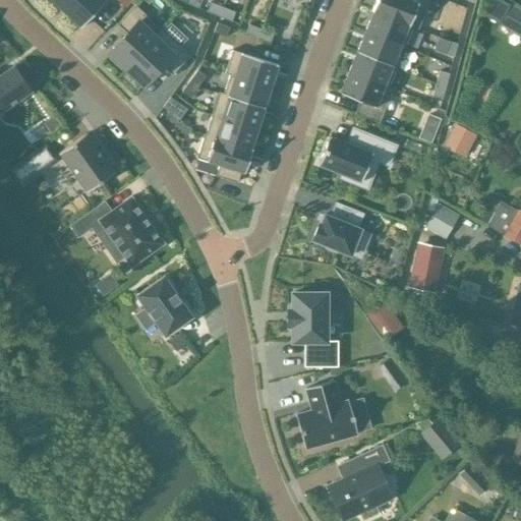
[(50,0),(80,29),(104,3),(100,0),(50,0)]
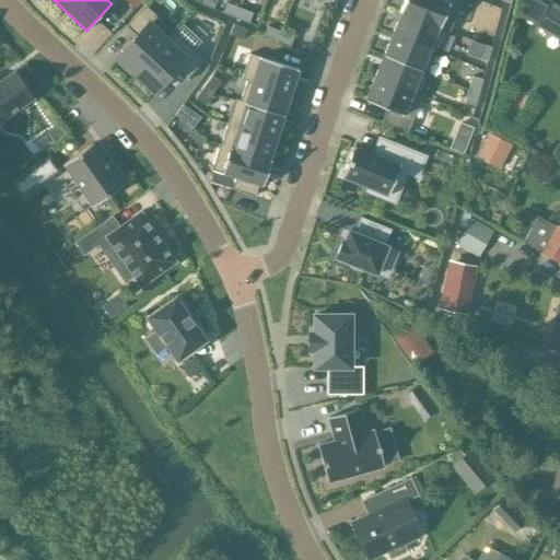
[(217,0),(201,0),(200,4),(213,10),(217,0)]
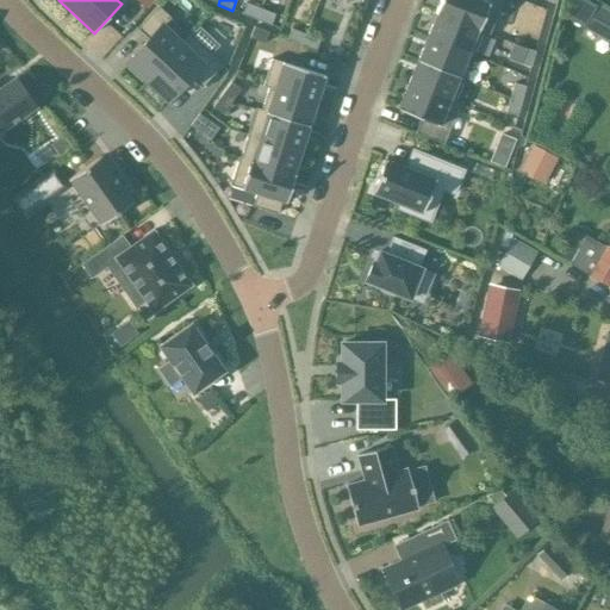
[(436,14),(436,13),(477,30),(479,30),(483,31),(489,33),(499,8),(502,0),(440,0),(435,13),(436,14)]
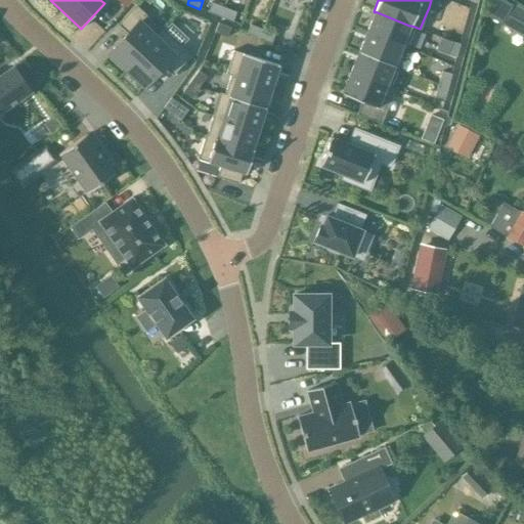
[(220,17),(224,7),(212,3),(208,12),(220,17)]
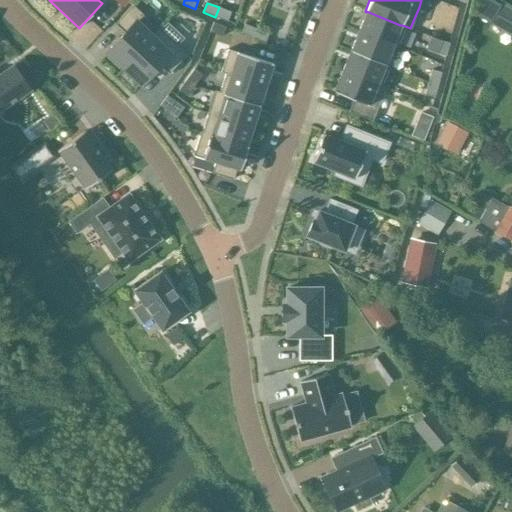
[(124,69),(153,37),(152,37),(137,23),(143,15),(132,5),(115,24),(124,33),(106,53),(109,56),(107,58),(118,69),(120,66),(124,69)]
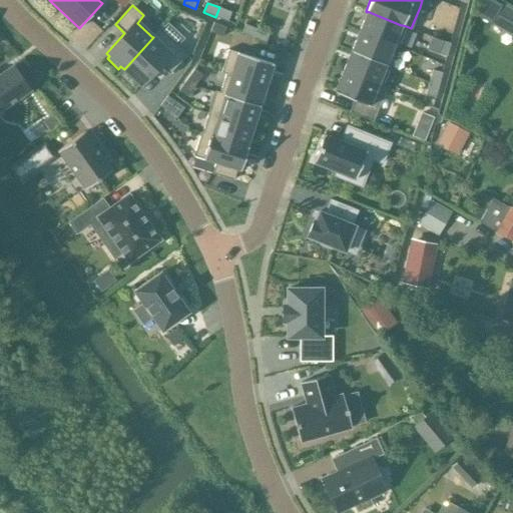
[(512,36),(512,10),(502,5),(491,25),(512,36)]
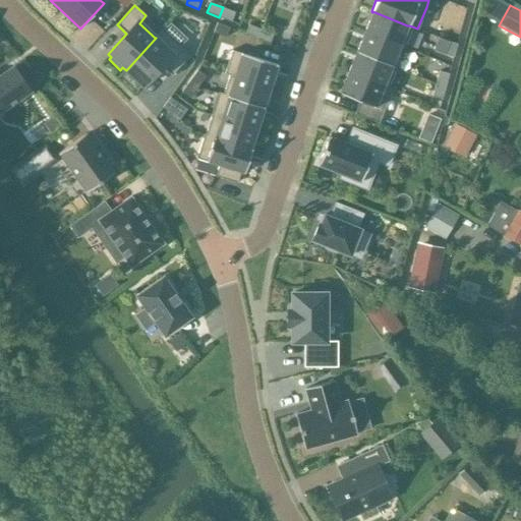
[(231,21),(235,12),(223,7),(219,17),(231,21)]
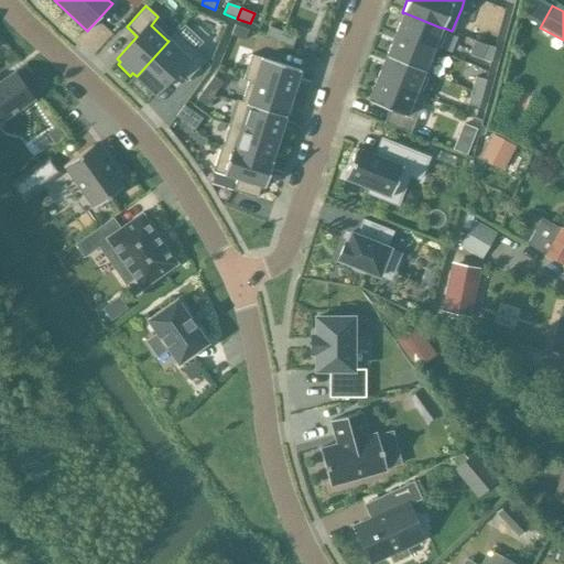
[(441,28),(403,12),(403,13),(394,34),(432,50),(437,51),(446,29),(443,28),(441,28)]
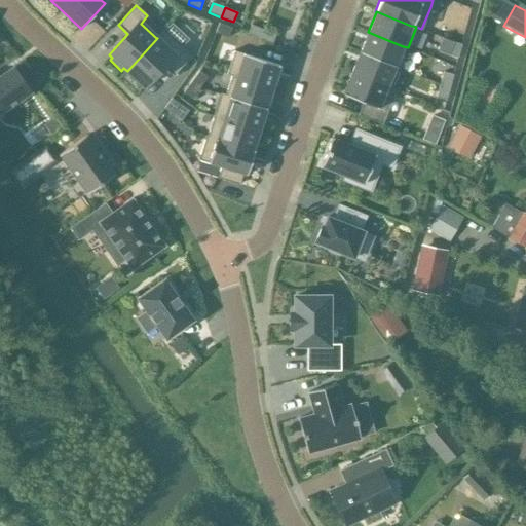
[(227,38),(231,28),(219,23),(215,33),(227,38)]
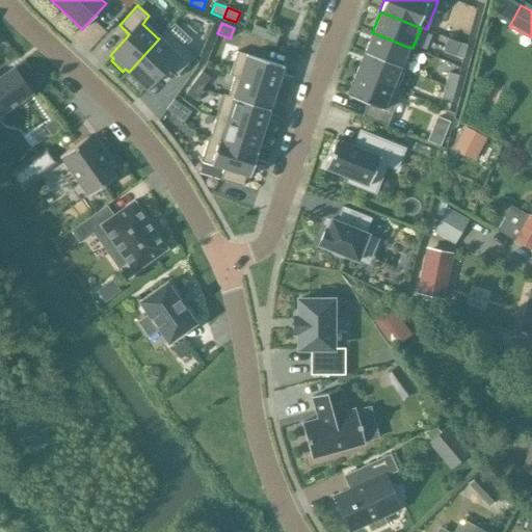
[(263,40),(267,30),(255,25),(250,34),(263,40)]
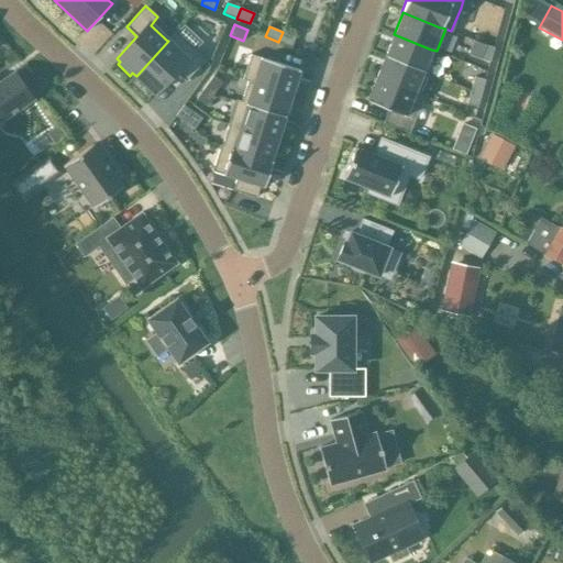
[(291,47),(296,37),(283,32),(278,42),(291,47)]
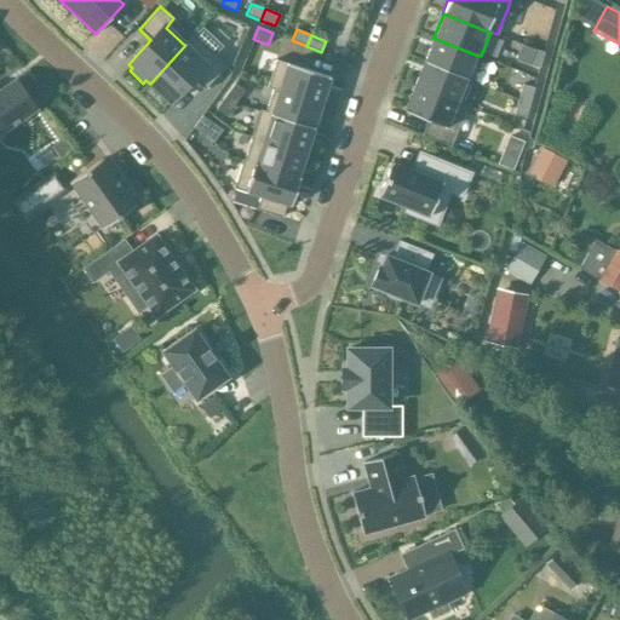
[(205,90),(225,67),(191,36),(184,45),(185,45),(150,84),(171,103),(193,79),(205,90)]
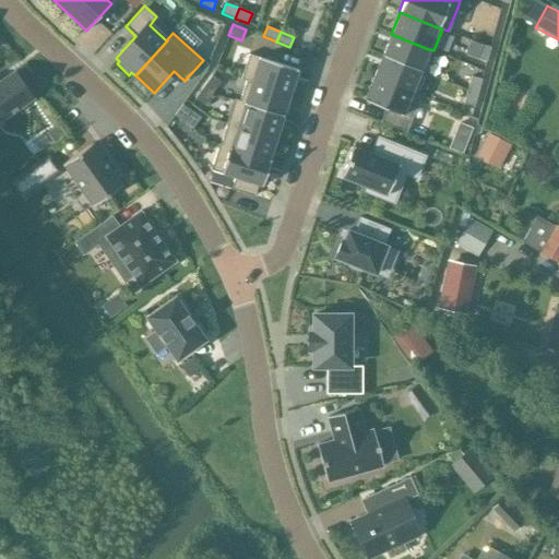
[(428,49),(391,34),(382,56),(419,71),(428,49)]
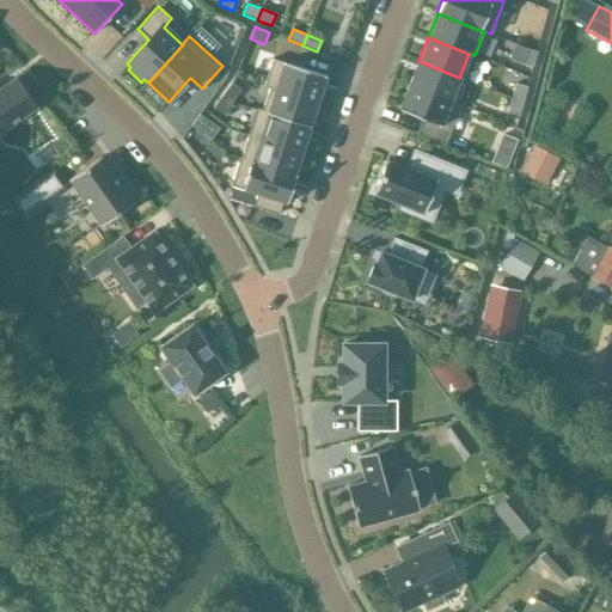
[(537,51),(526,48),(521,63),(533,67),(537,51)]
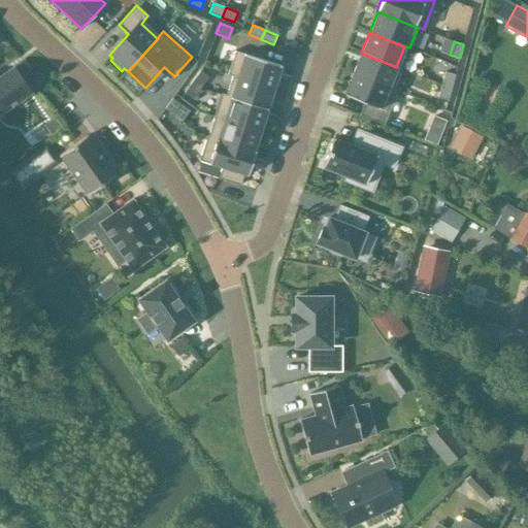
[(233,74),(274,88),(281,66),(235,52),(228,74),(232,76),(233,74)]
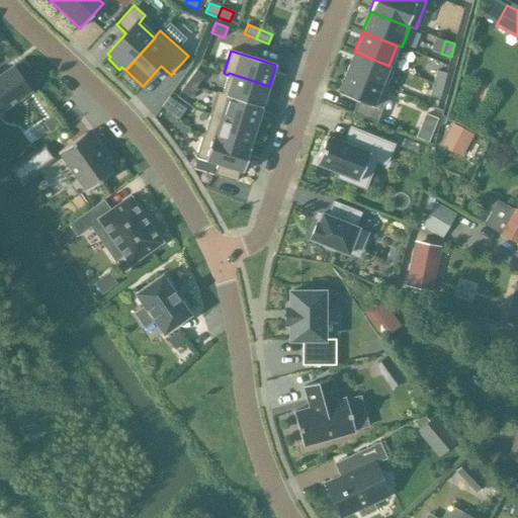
[(389,66),(354,52),(346,72),(380,86),(384,87),(394,67),(389,66)]
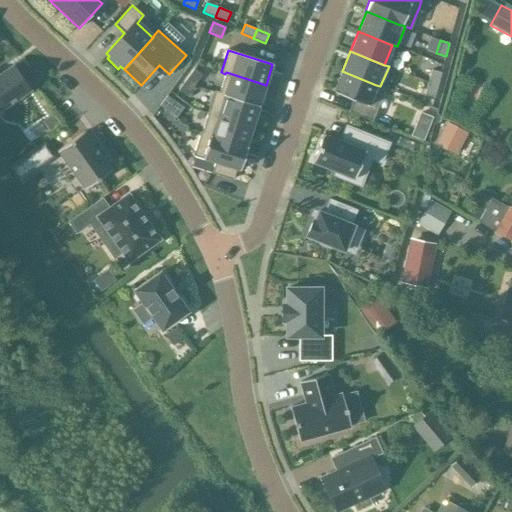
[(0,109),(1,110),(30,90),(13,66),(0,74),(0,109)]
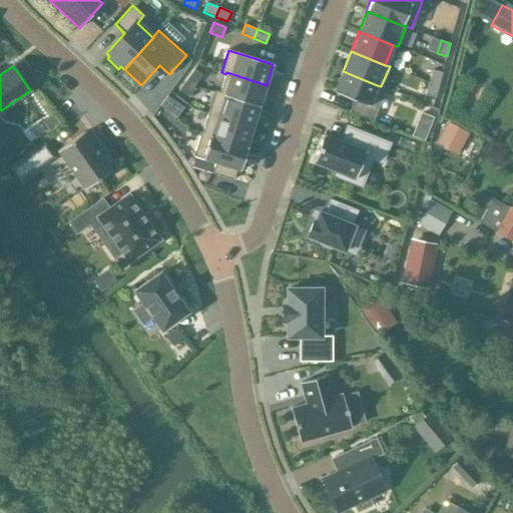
[(202,75),(194,69),(186,80),(195,85),(202,75)]
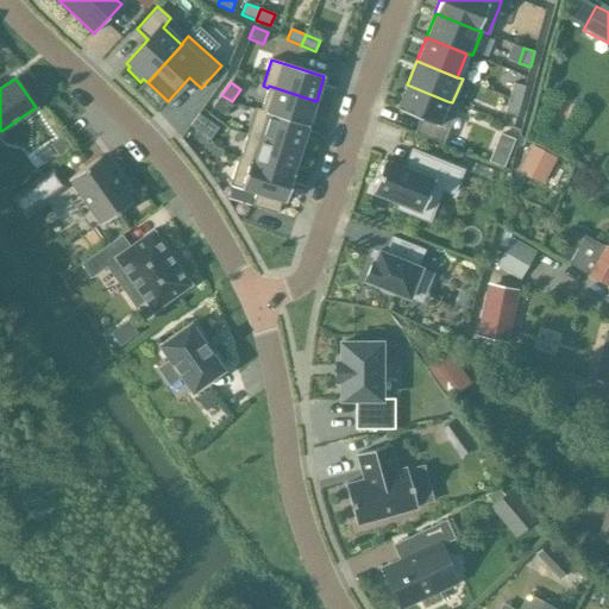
[(509,98),(521,101),(525,86),(514,83),(509,98)]
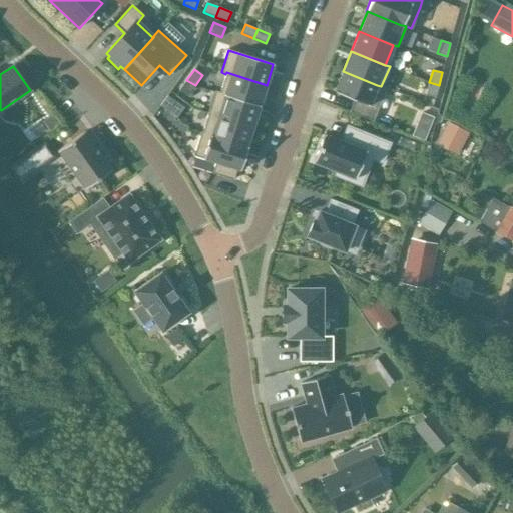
[(377,85),(343,71),(335,92),(354,100),(350,112),(373,121),(378,109),(387,88),(381,86),(377,85)]
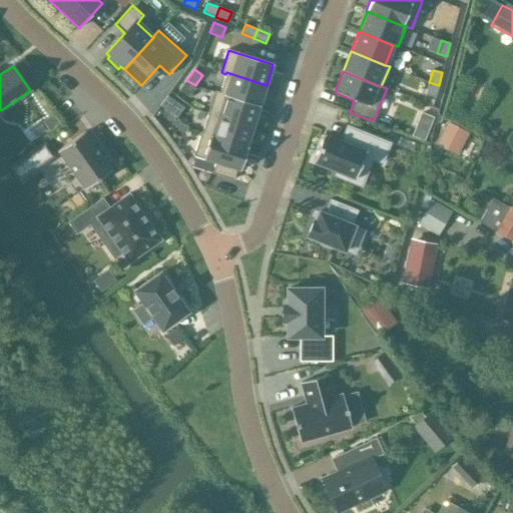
[(219,93),(260,106),(267,85),(226,72),(225,74),(219,92),(219,93)]
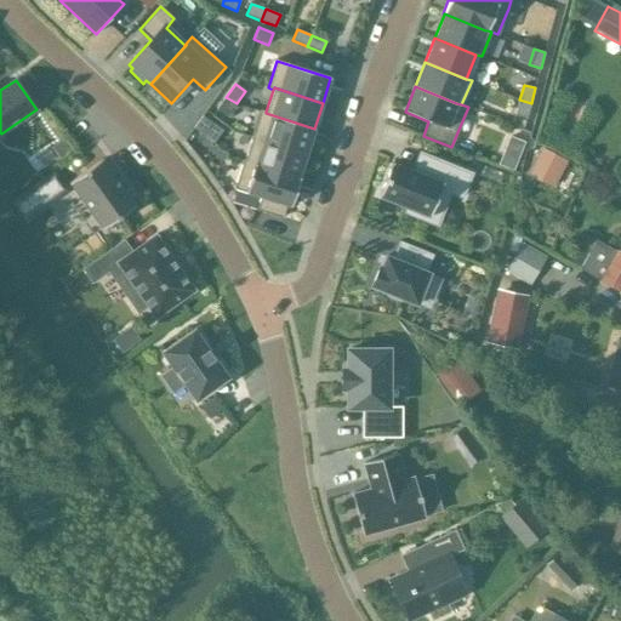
[(237,103),(226,97),(217,109),(227,117),(237,103)]
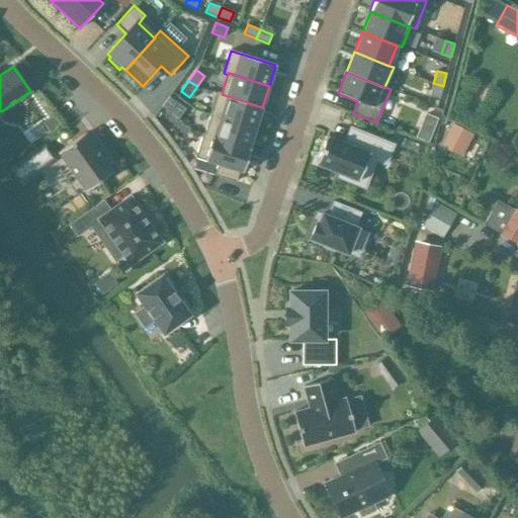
[(430,96),(439,99),(443,86),(433,83),(430,96)]
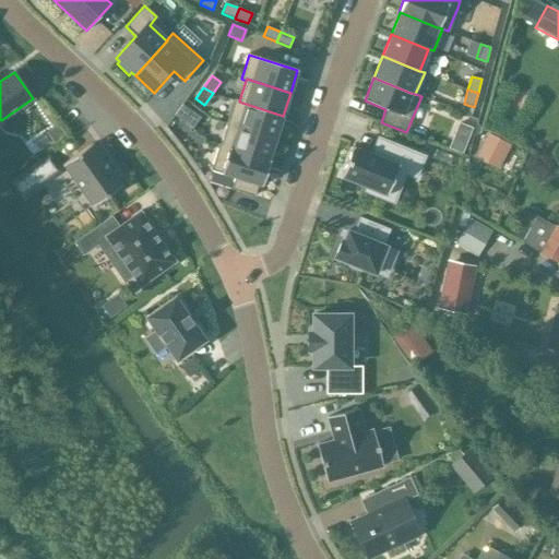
[(227,122),(276,138),(283,116),(239,102),(239,100),(235,99),(227,122)]
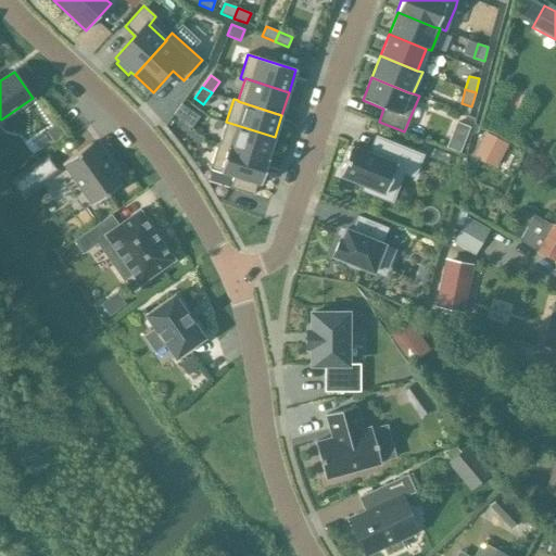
[(191,115),(180,106),(174,115),(185,124),(191,115)]
